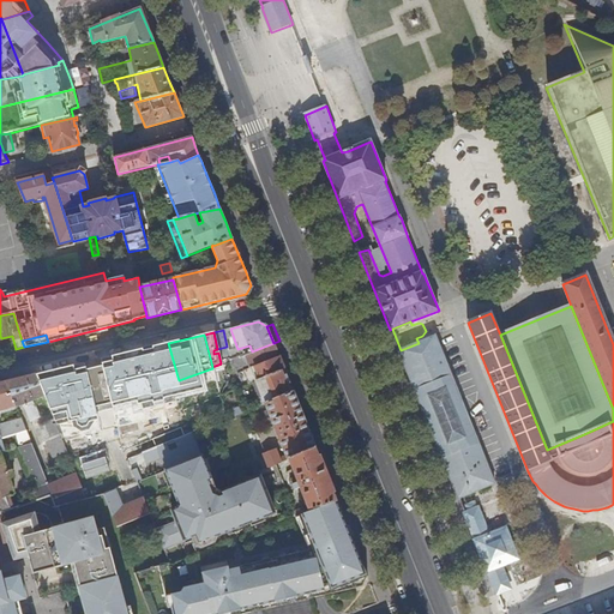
[(495,485),(435,336),(434,337),(419,343),(401,350),(398,351),(458,499),(495,485)]
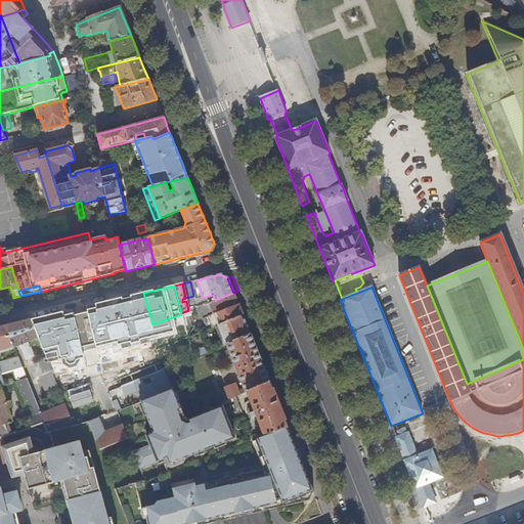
[(215,300),(219,312),(220,313),(238,305),(235,299),(233,293),(215,300)]
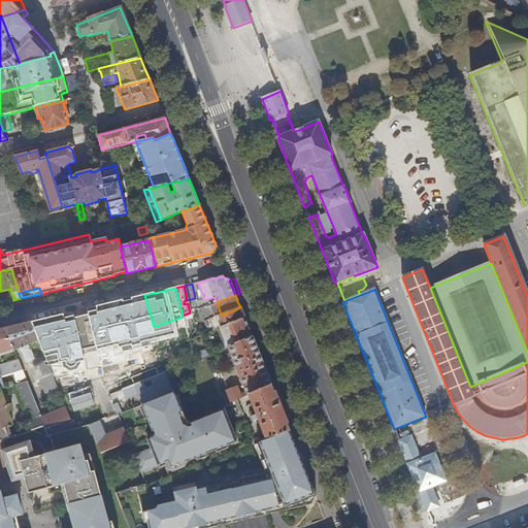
[(190,312),(196,310),(197,309),(202,307),(200,300),(188,303),(190,312)]
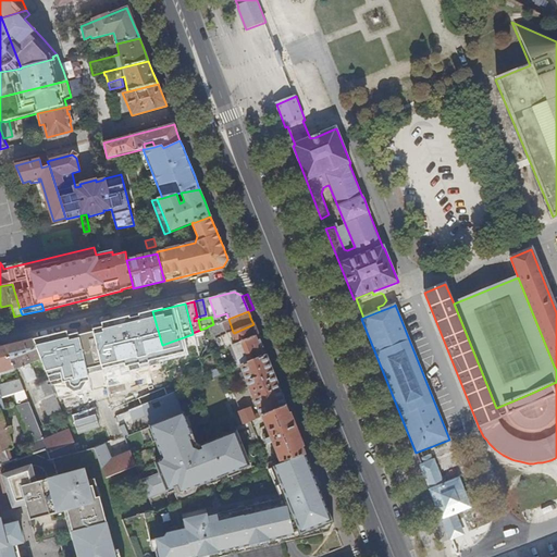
[(125,351),(118,326),(116,320),(81,329),(99,373),(128,364),(125,354),(125,351)]
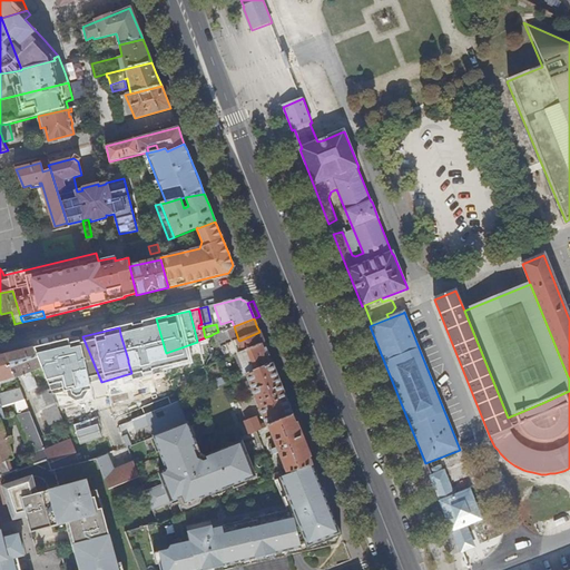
[(145,327),(120,334),(128,360),(131,359),(130,355),(150,351),(145,327)]
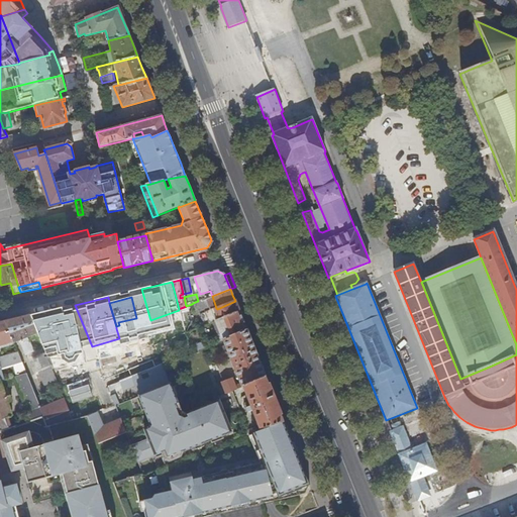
[(208,298),(198,301),(193,303),(196,312),(211,307),(208,298)]
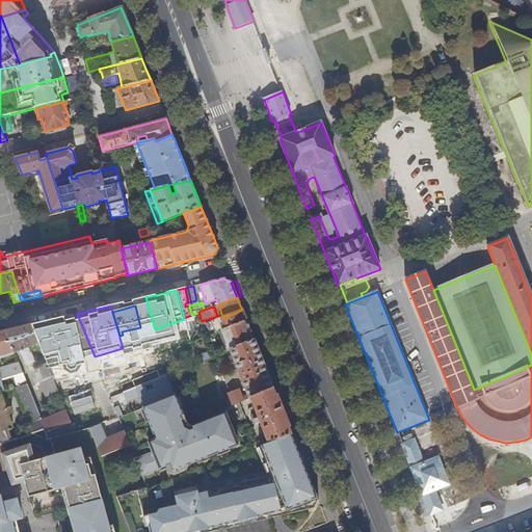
[(242,310),(223,318),(222,317),(216,320),(211,322),(214,328),(220,326),(221,329),(246,320),(242,310)]
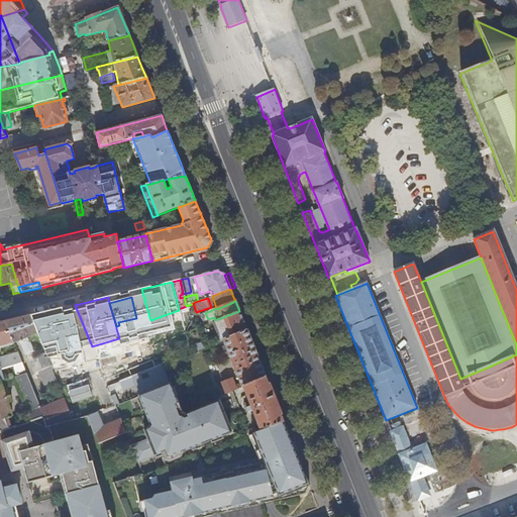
[(30,315),(38,333),(44,350),(52,348),(66,383),(89,374),(62,308),(30,315)]
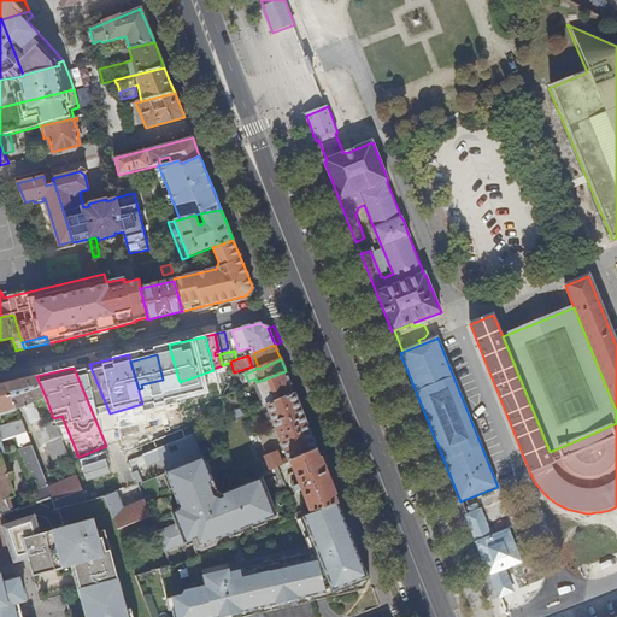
[(110,413),(119,439),(189,410),(221,397),(213,370),(180,382),(183,397),(184,399),(171,405),(171,403),(150,411),(147,413),(146,413),(145,409),(144,404),(142,404),(110,413)]
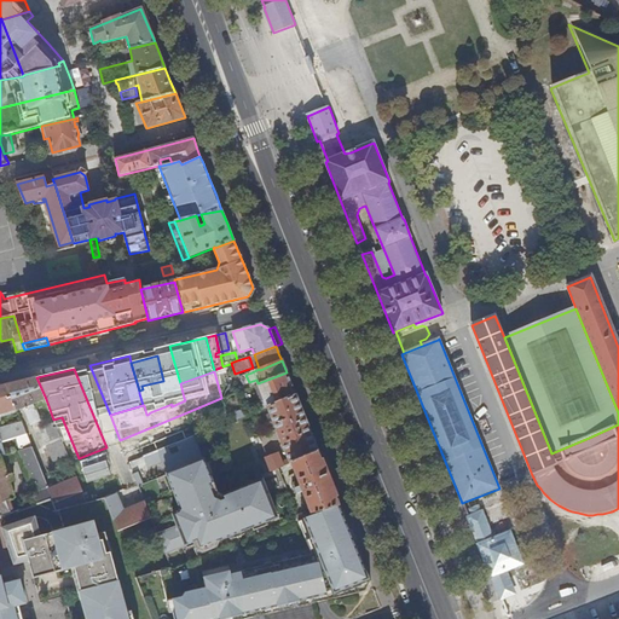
[(287,372),(258,383),(255,385),(264,409),(266,406),(295,394),(291,385),(287,372)]
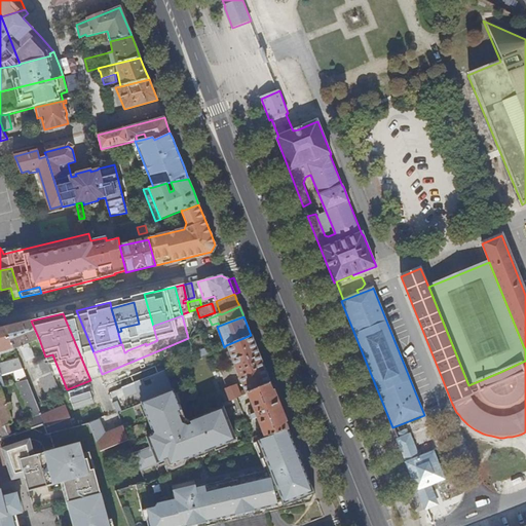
[(5,327),(13,348),(14,349),(20,346),(26,361),(34,358),(29,343),(39,339),(31,321),(5,327)]
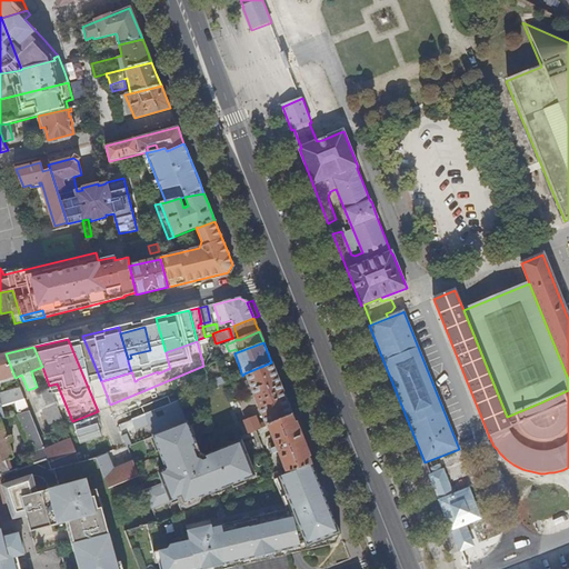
[(128,361),(131,372),(132,372),(133,377),(169,366),(166,352),(165,349),(128,361)]
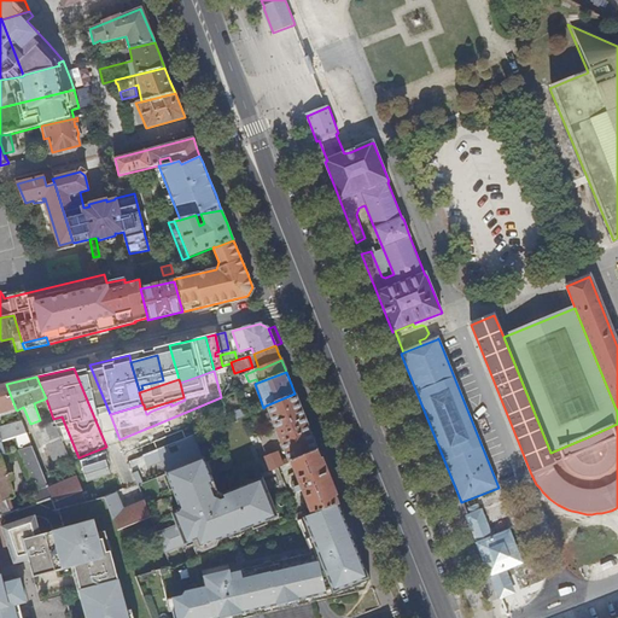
[(0,414),(16,409),(6,384),(0,385),(0,414)]
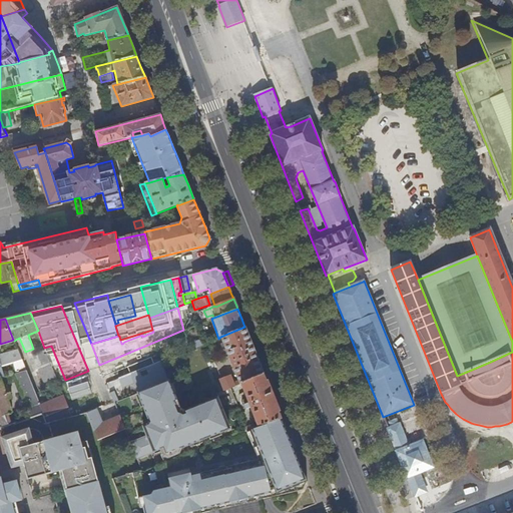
[(244,327),(220,337),(238,381),(232,383),(230,377),(228,376),(221,379),(220,381),(223,390),(231,387),(240,383),(264,374),(253,349),(244,327)]
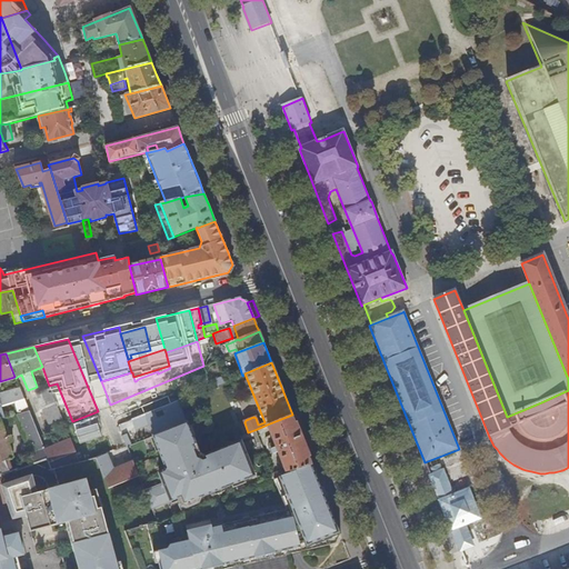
[(207,385),(209,389),(218,385),(227,382),(225,378),(219,377),(215,379),(216,381),(207,385)]
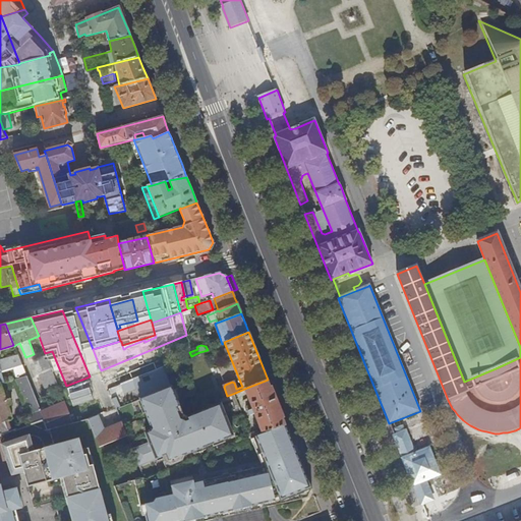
[(163,367),(168,365),(160,346),(101,370),(109,390),(121,385),(163,367)]
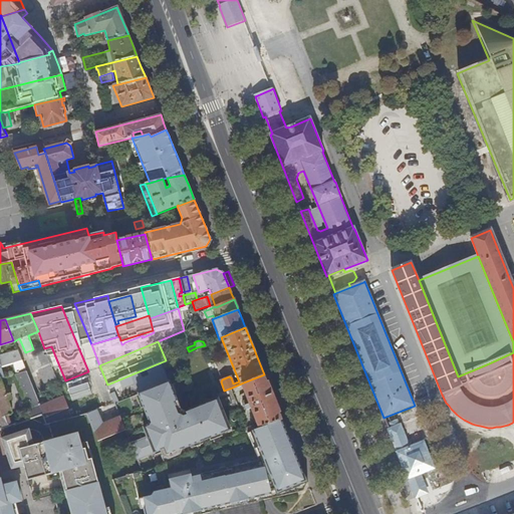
[(44,348),(45,350),(57,378),(59,382),(65,380),(51,346),(44,348)]
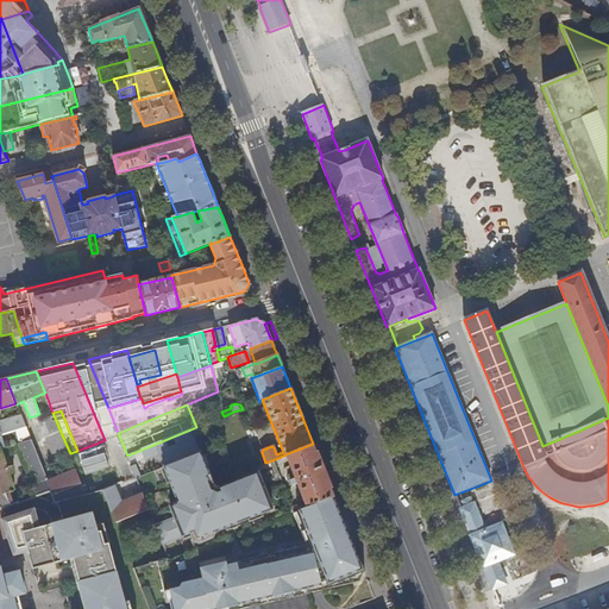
[(0,449),(1,449),(16,445),(31,440),(20,414),(0,420),(0,449)]
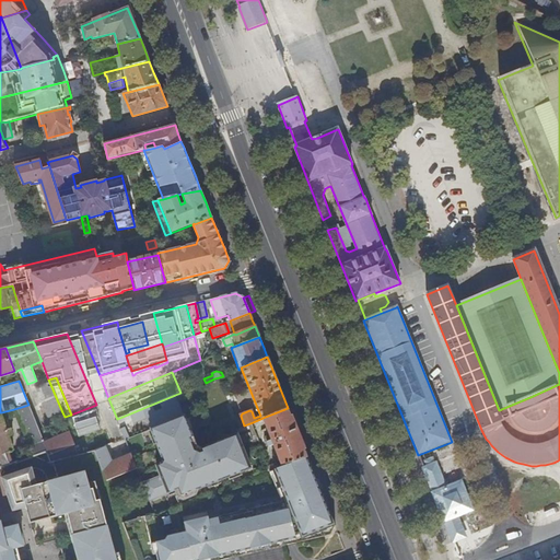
[(49,418),(62,412),(49,382),(36,387),(49,418)]
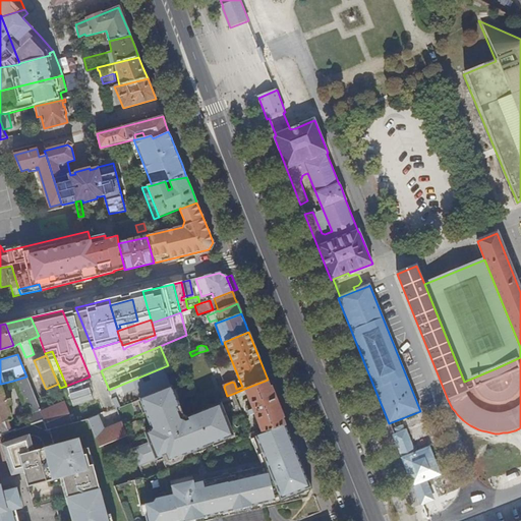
[(163,367),(121,385),(124,393),(136,389),(149,419),(151,418),(155,427),(151,431),(147,433),(151,444),(133,450),(139,464),(163,456),(168,468),(196,458),(195,454),(191,456),(189,452),(196,449),(196,451),(233,436),(221,404),(187,418),(188,420),(185,421),(182,420),(177,407),(179,407),(163,367)]
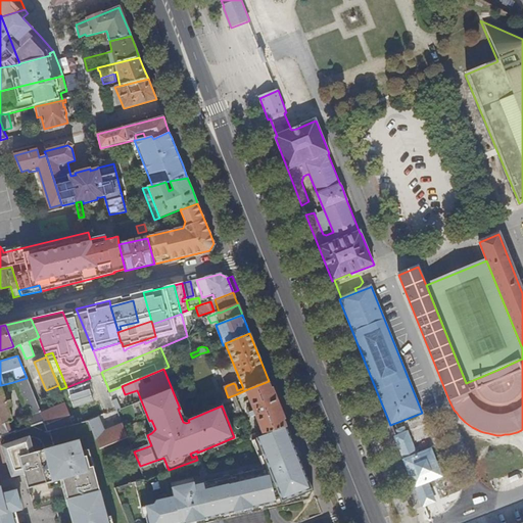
[(30,426),(45,421),(42,413),(27,378),(13,382),(19,399),(20,398),(28,417),(27,417),(30,426)]
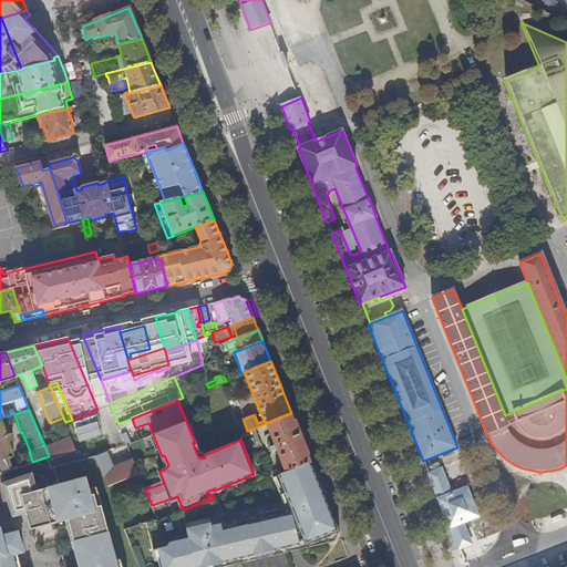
[(277,451),(286,473),(311,463),(296,424),(291,413),(266,423),(271,440),(267,442),(271,453),(277,451)]
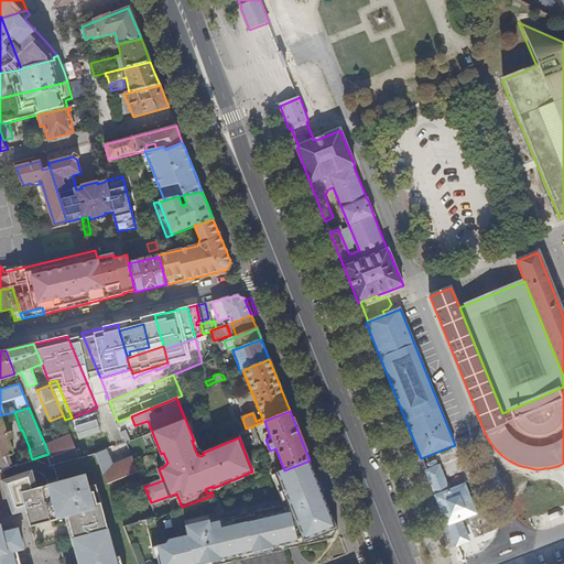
[(1,415),(0,415),(0,469),(10,466),(7,456),(13,454),(1,415)]
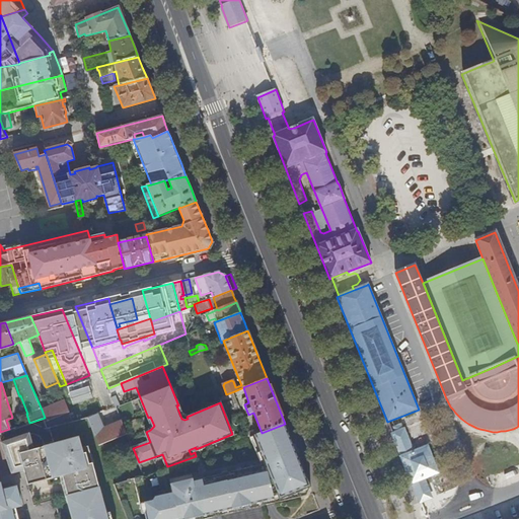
[(42,410),(45,418),(48,427),(55,426),(53,420),(64,415),(67,422),(74,421),(70,411),(65,400),(42,410)]
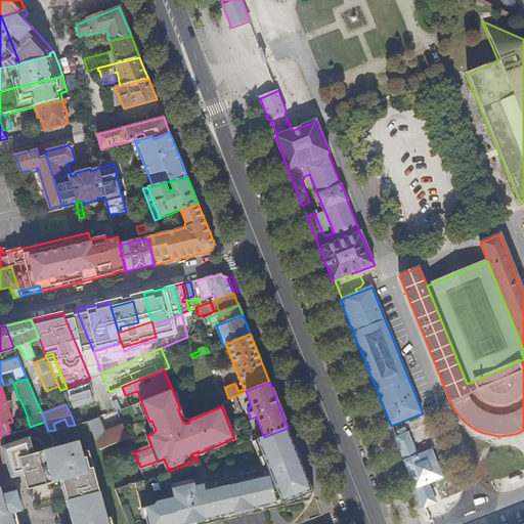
[(90,421),(99,417),(104,413),(100,404),(86,410),(90,421)]
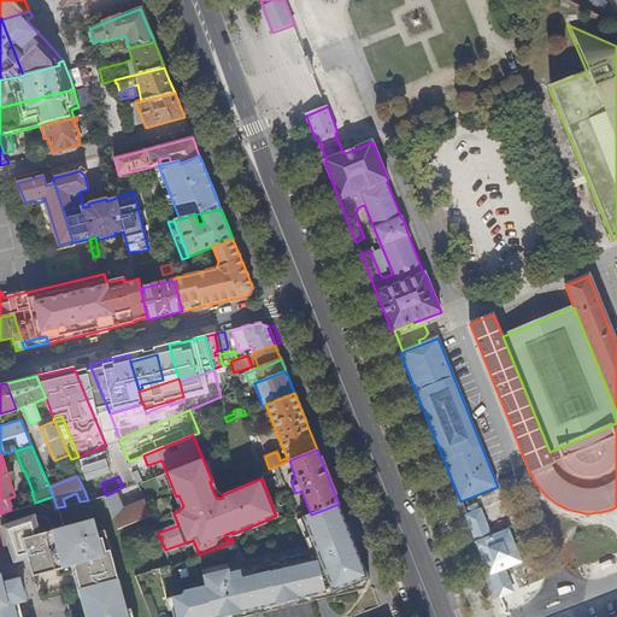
[(100,481),(83,488),(88,500),(106,495),(101,483),(100,481)]
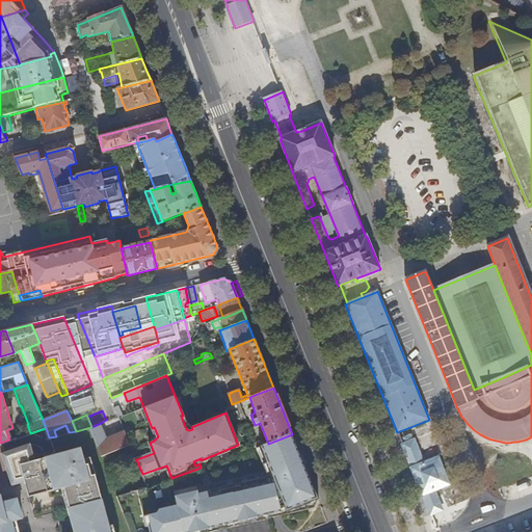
[(101,423),(91,427),(101,457),(130,446),(125,432),(106,439),(101,423)]
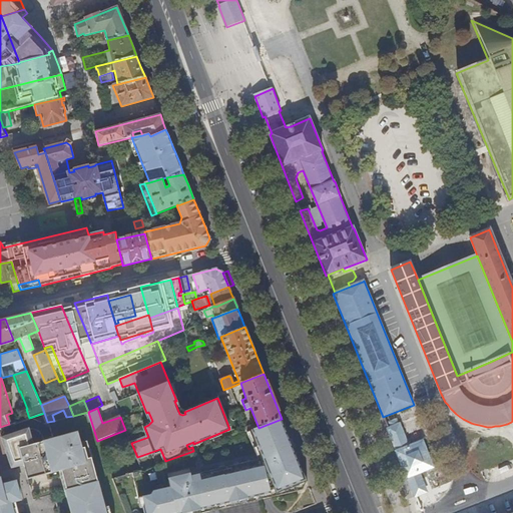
[(165,461),(127,475),(128,478),(127,478),(119,497),(126,512),(262,512),(260,501),(293,493),(304,490),(307,481),(303,470),(291,439),(286,428),(282,419),(259,428),(254,429),(249,431),(262,459),(199,474),(193,451),(165,461)]
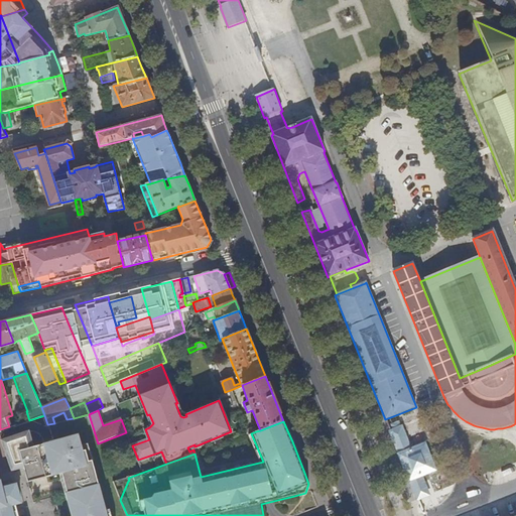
[(401,428),(390,432),(417,497),(417,499),(428,495),(420,475),(433,470),(423,445),(410,450),(401,428)]
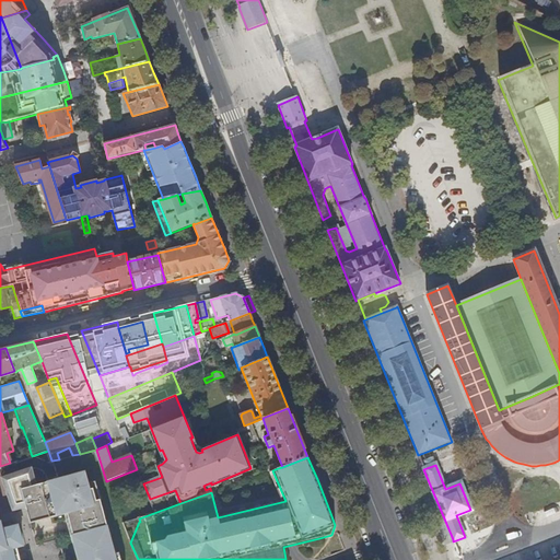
[(31,467),(1,477),(2,479),(6,489),(9,500),(10,502),(13,502),(15,510),(26,506),(28,516),(44,512),(45,516),(60,512),(61,515),(68,513),(73,534),(73,535),(76,544),(78,543),(80,551),(77,552),(79,559),(121,559),(120,552),(116,553),(94,481),(88,483),(84,471),(36,486),(31,467)]
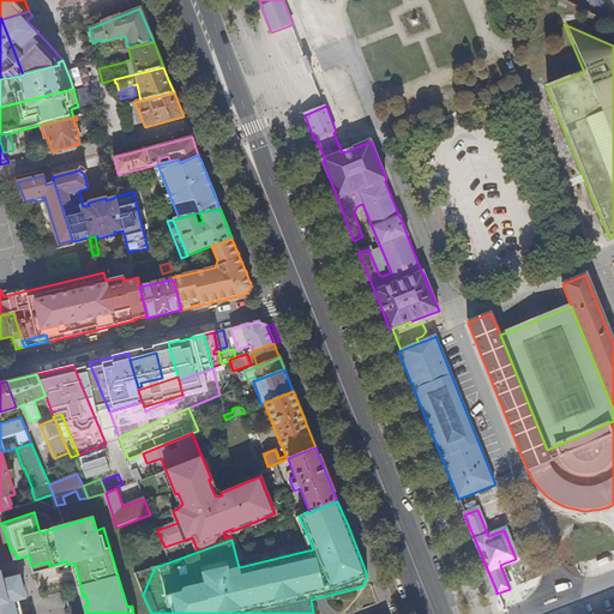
[(48,561),(31,566),(34,573),(67,565),(66,561),(49,566),(48,561)]
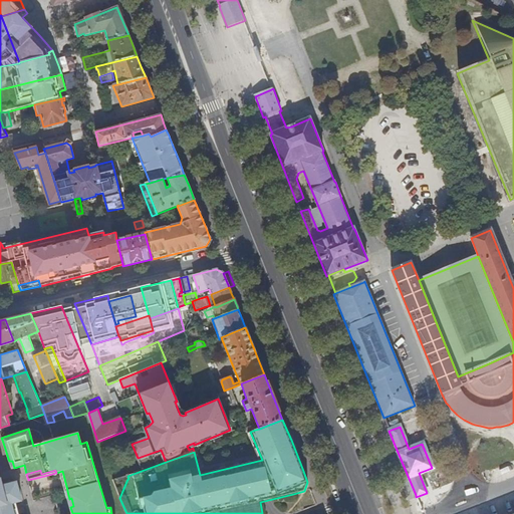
[(2,483),(0,475),(0,513),(18,513),(15,502),(21,501),(17,483),(3,486),(2,483)]
